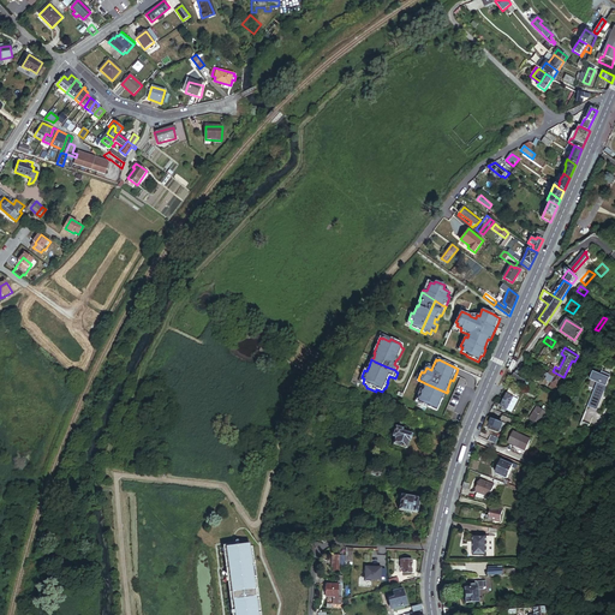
[(515,374),(521,376),(527,365),(523,363),(515,374)]
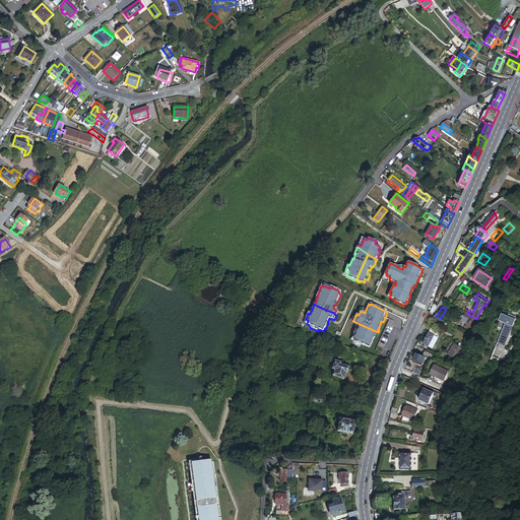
[(471,327),(476,319),(467,314),(465,313),(463,316),(468,319),(467,321),(465,324),(466,324),(464,328),(467,329),(469,326),(471,327)]
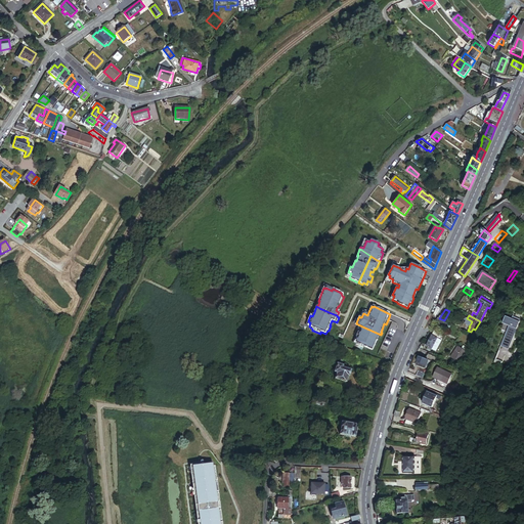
[(508,349),(520,319),(513,316),(512,319),(507,317),(504,324),(509,326),(500,346),(508,349)]
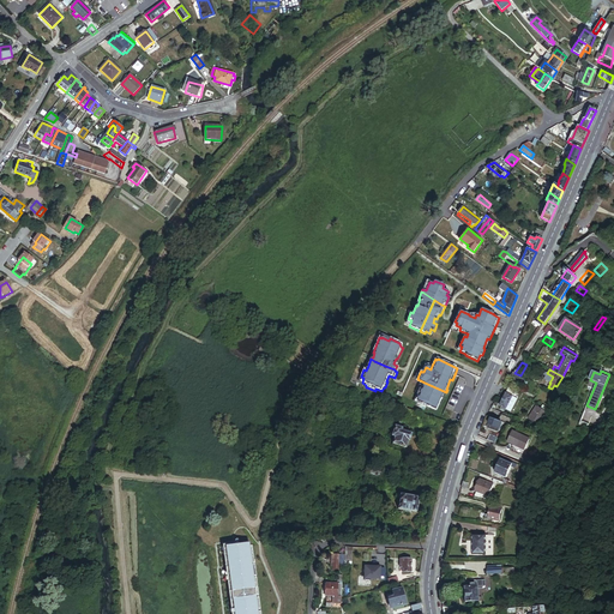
[(515,373),(512,377),(524,381),(527,384),(529,380),(521,375),(515,373)]
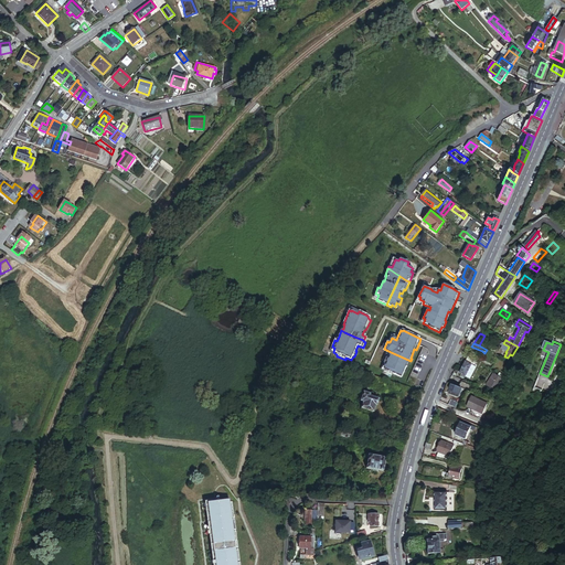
[(391,352),(384,349),(384,350),(383,350),(385,351),(385,352),(387,352),(391,353),(388,359),(386,358),(385,362),(384,363),(385,364),(383,370),(385,371),(384,372),(393,376),(393,374),(402,377),(404,372),(406,368),(407,368),(411,361),(401,356),(391,352)]
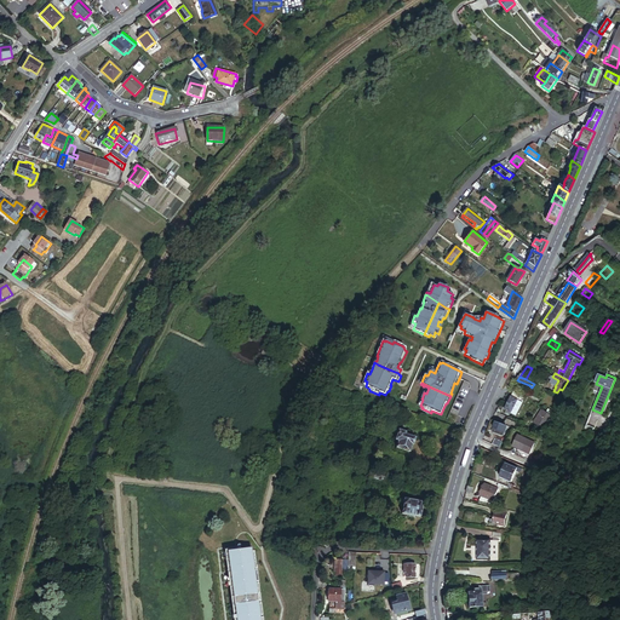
[(524,399),(514,392),(504,411),(511,414),(518,401),(522,403),(524,399)]
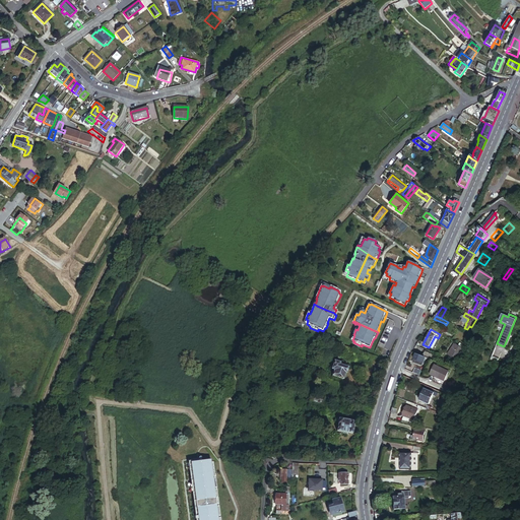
[(438,338),(435,336),(429,347),(432,349),(438,338)]
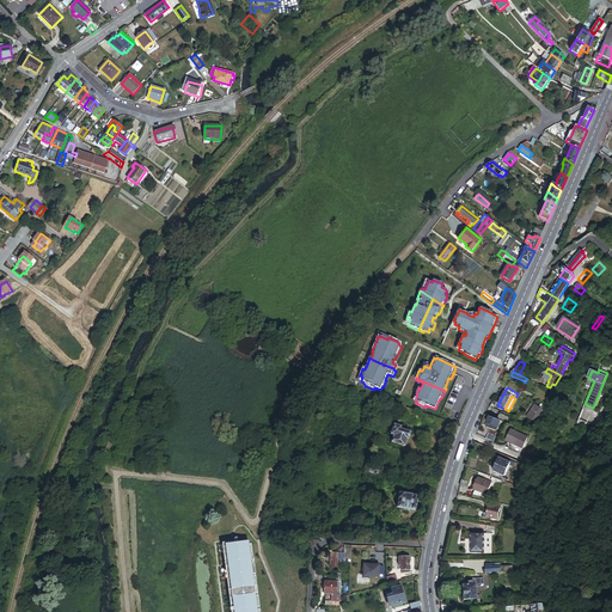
[(538,424),(549,408),(542,403),(539,407),(536,404),(527,417),(538,424)]
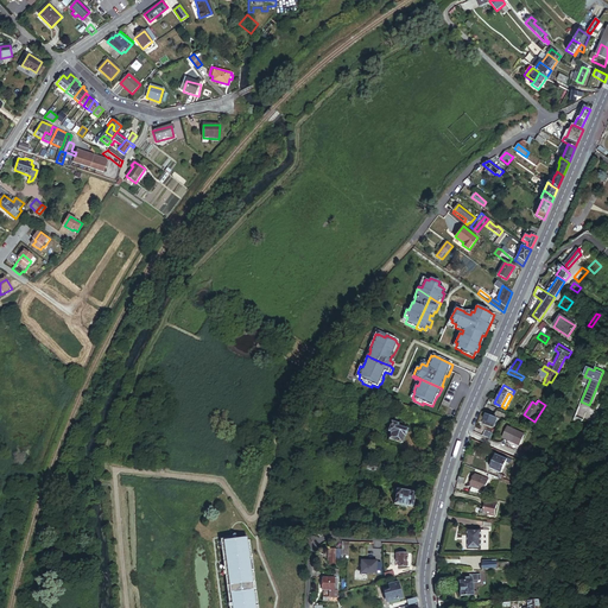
[(514,418),(498,411),(494,417),(496,418),(512,424),(514,418)]
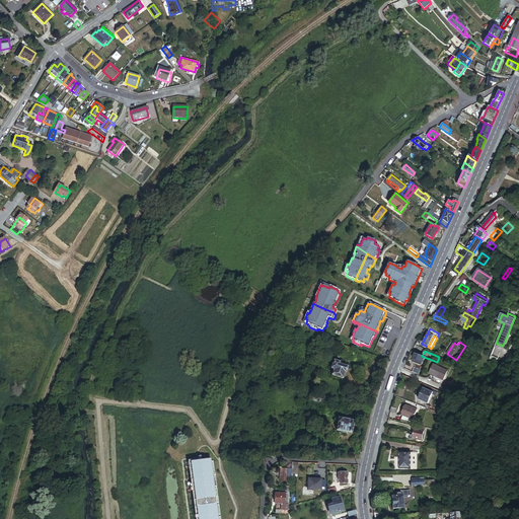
[(412,361),(421,364),(424,357),(422,356),(415,353),(412,361)]
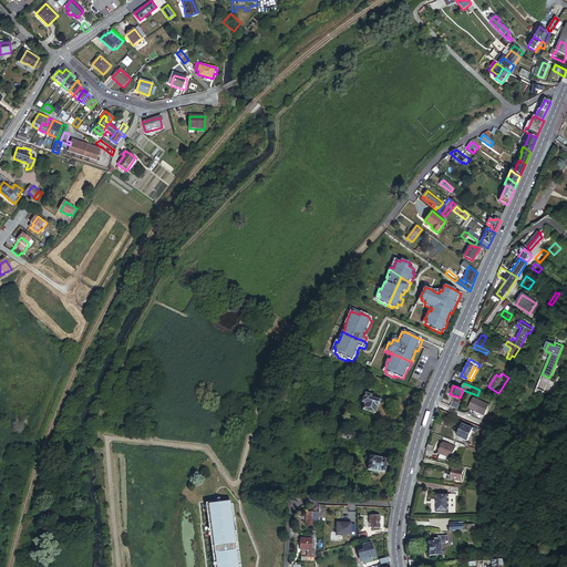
[(370,395),(364,393),(361,403),(364,403),(362,410),(374,413),(379,400),(370,398),(370,395)]
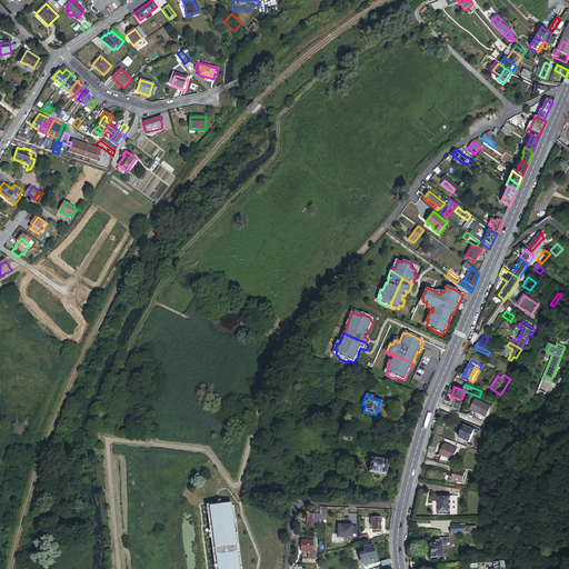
[(491,407),(477,399),(471,410),(487,418),(491,407)]
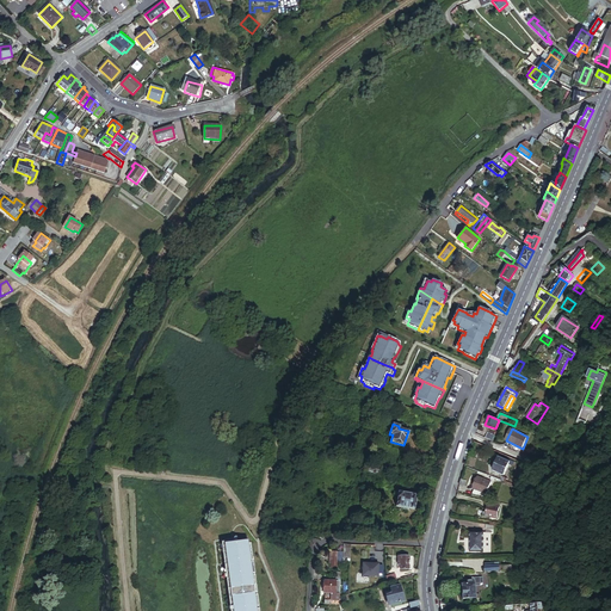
[(494,443),(497,437),(488,432),(486,438),(494,443)]
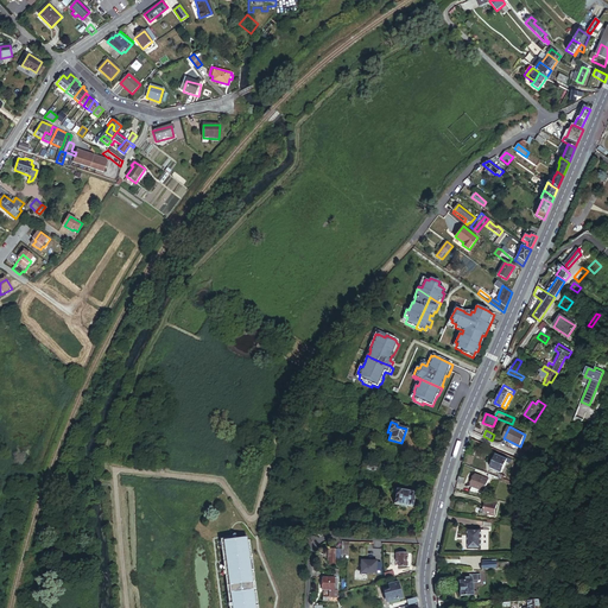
[(501,473),(506,461),(510,463),(511,460),(508,457),(506,458),(501,457),(495,455),(491,468),(501,473)]
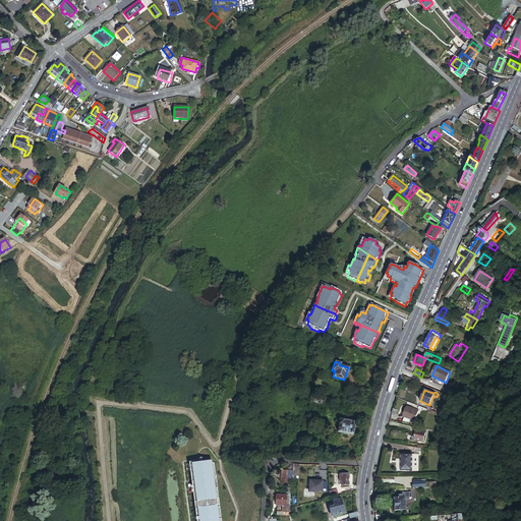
[(311,395),(311,396),(310,400),(323,403),(324,398),(311,395)]
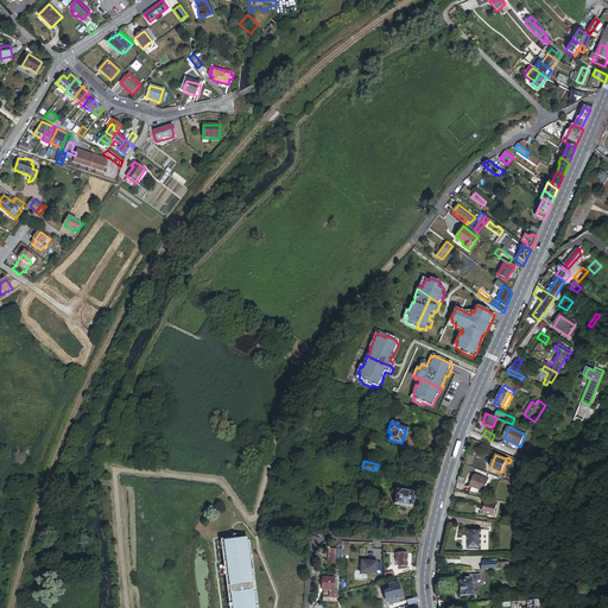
[(489,480),(476,475),(472,487),(486,492),(489,480)]
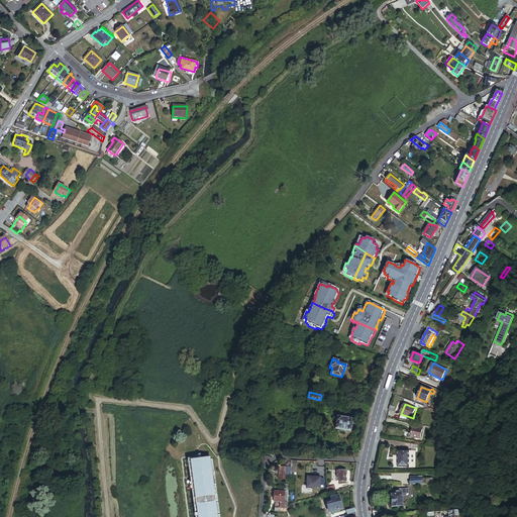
[(354,419),(339,415),(336,427),(351,430),(354,419)]
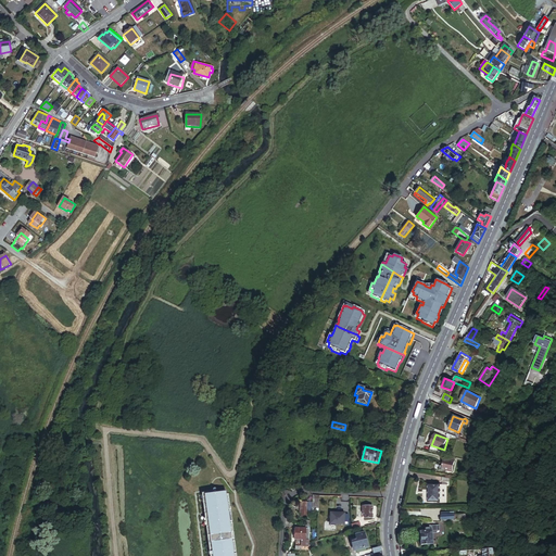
[(445,470),(453,472),(455,460),(445,458),(443,466),(441,465),(440,470),(444,471),(445,470)]
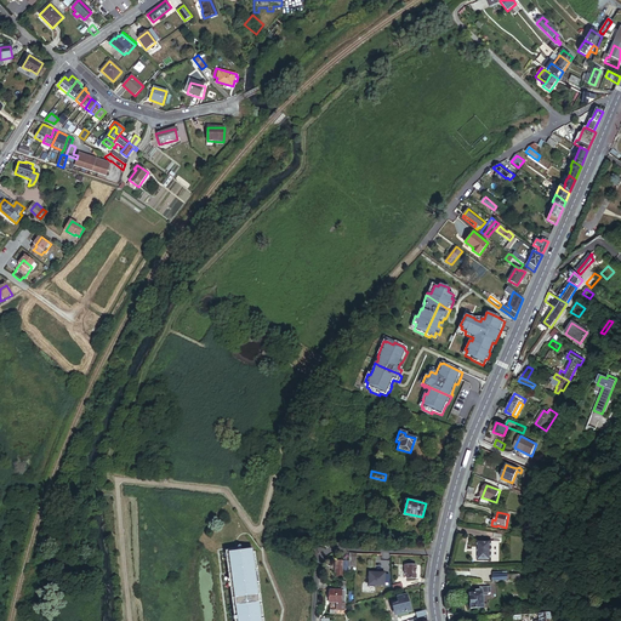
[(491,541),(478,541),(478,559),(491,559),(491,541)]
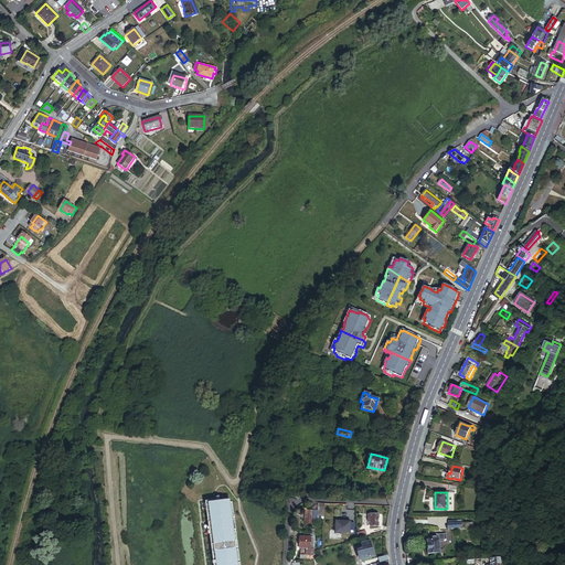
[(237,564),(228,500),(208,503),(215,564),(237,564)]
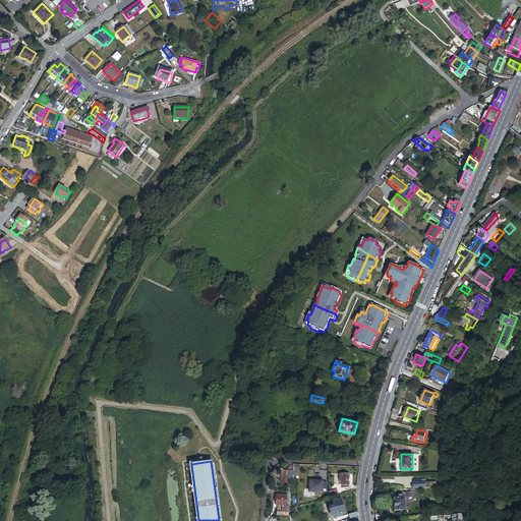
[(291,479),(291,470),(283,470),(283,474),(281,474),(281,480),(282,480),(282,483),(287,484),(287,479),(291,479)]
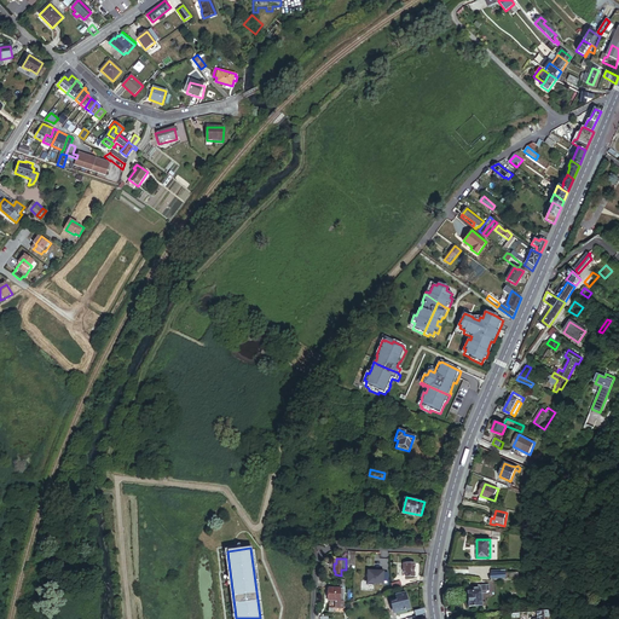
[(492,570),(493,578),(507,577),(507,568),(504,568),(497,570),(492,570)]
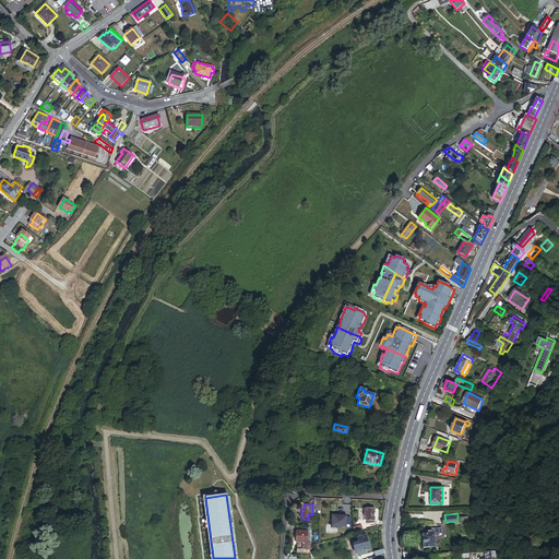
[(345,527),(346,514),(341,514),(341,515),(337,515),(332,515),(332,526),(345,527)]
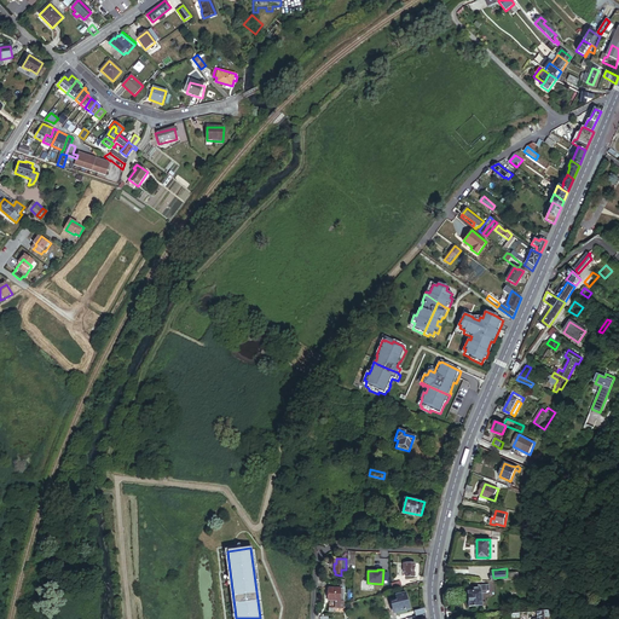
[(403,589),(400,582),(391,584),(393,591),(403,589)]
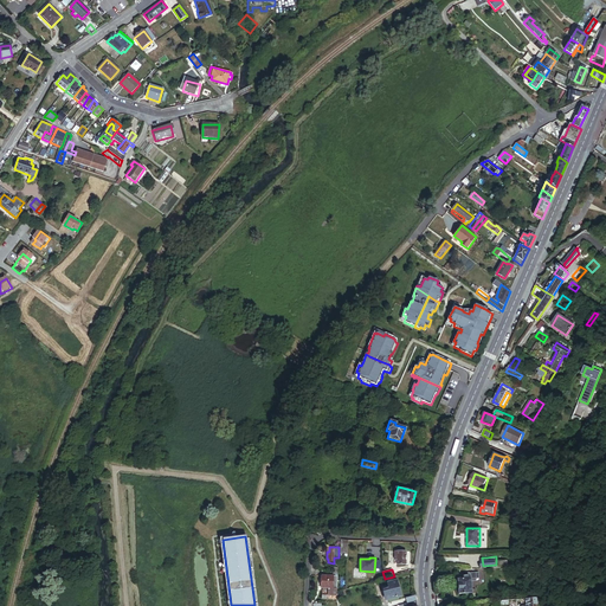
[(476,572),(470,572),(471,574),(465,574),(466,575),(463,575),(464,579),(458,579),(459,594),(472,593),(471,581),(471,578),(475,578),(476,578),(476,572)]
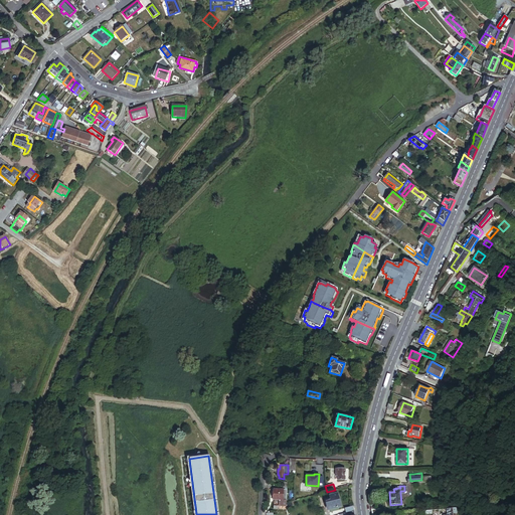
[(286,500),(286,490),(284,490),(274,489),(274,500),(286,500)]
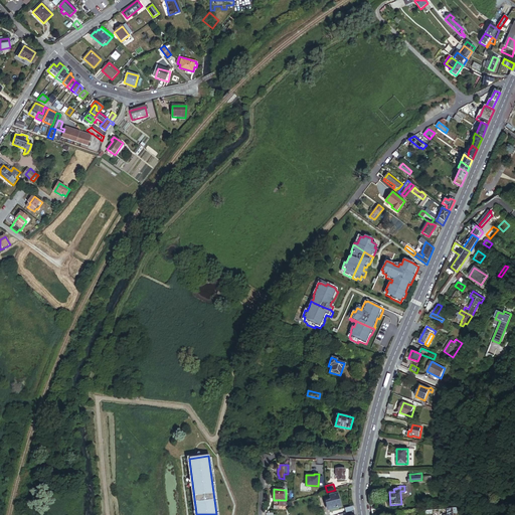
[(330,498),(325,499),(326,503),(325,503),(325,505),(327,505),(328,510),(340,507),(337,494),(330,496),(330,498)]
